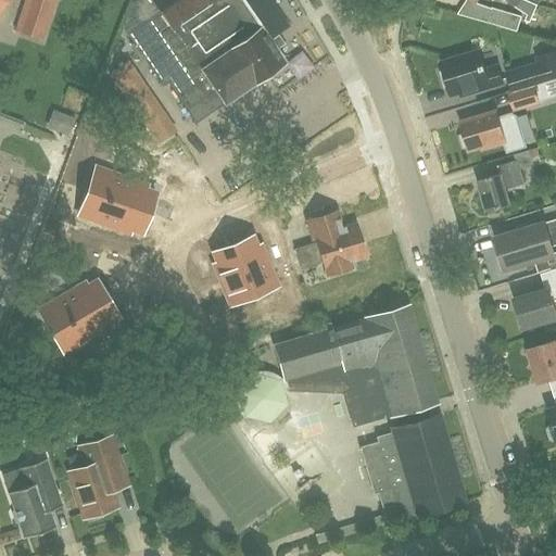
[(0,0),(0,8),(2,7),(3,3),(8,4),(8,0),(25,0),(23,10),(15,32),(42,40),(54,0),(0,0)]
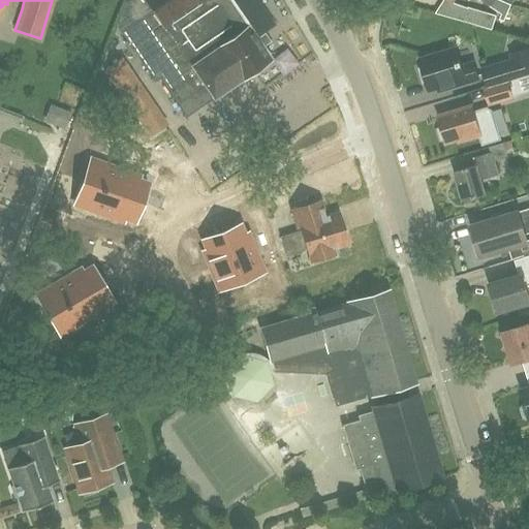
[(248,28),(228,0),(145,0),(153,10),(120,33),(154,83),(159,80),(186,118),(214,98),(215,99),(271,60),(262,48),(271,42),(265,33),(256,39),(248,27),(248,28)]
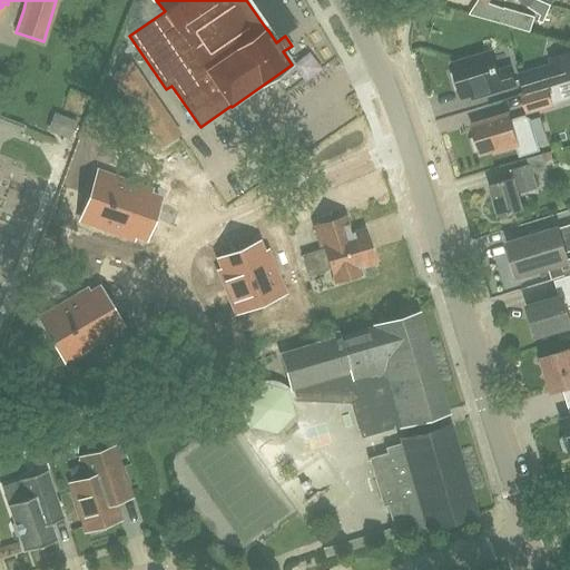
[(504,10),(500,23),(531,33),(536,18),(504,9),(504,10)]
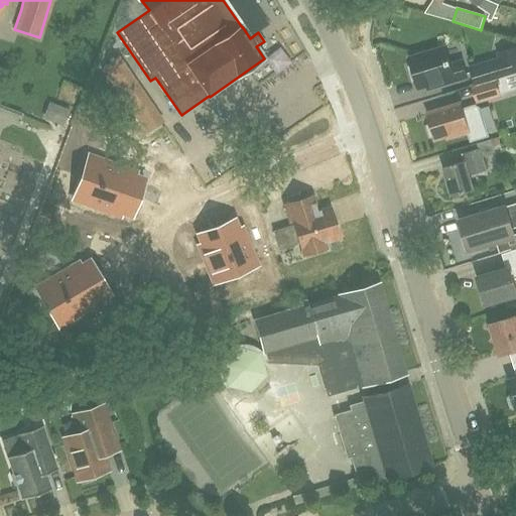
[(409,68),(413,82),(417,81),(419,89),(438,83),(439,86),(467,77),(463,61),(450,66),(445,47),(410,58),(413,67),(409,68)]
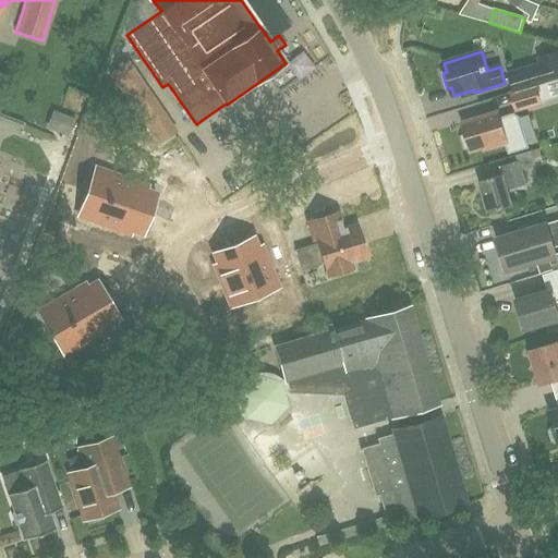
[(516,93),(536,86),(557,79),(557,51),(541,58),(543,64),(510,74),(512,81),(516,93)]
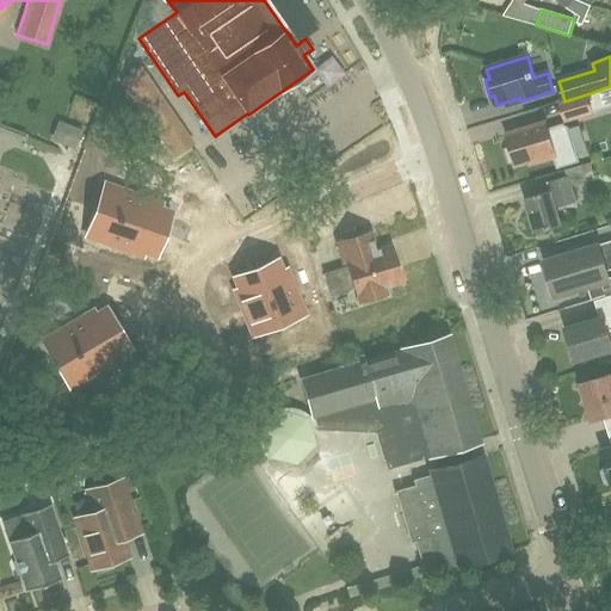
[(174,156),(191,144),(139,69),(122,80),(174,156)]
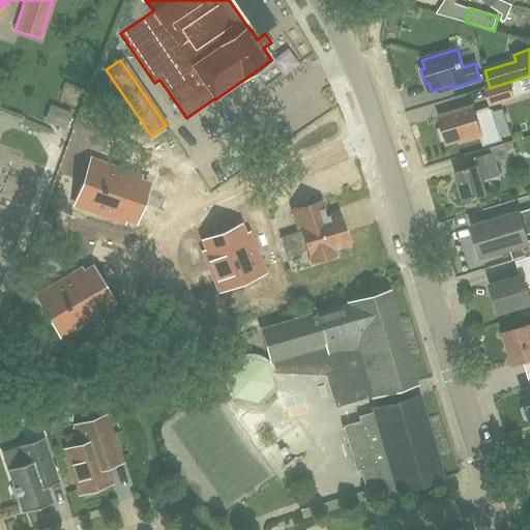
[(513,97),(509,82),(490,88),(484,89),(490,107),(514,99),(513,97)]
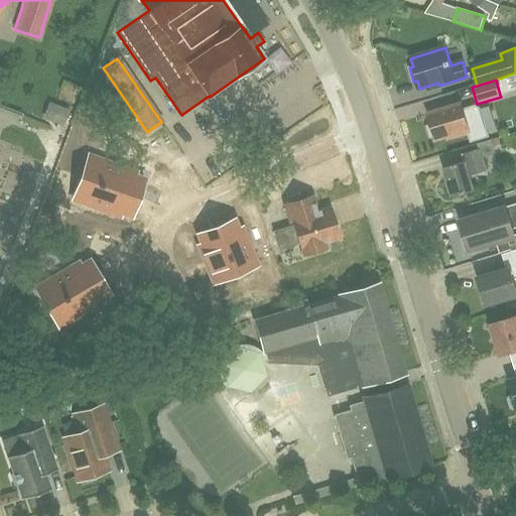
[(71,111),(53,104),(46,120),(65,127),(71,111)]
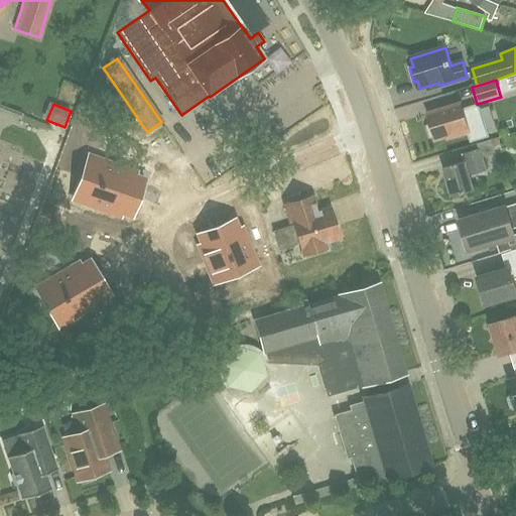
[(427,115),(430,125),(427,127),(430,137),(434,137),(435,139),(447,136),(447,138),(466,133),(470,145),(489,139),(480,110),(474,107),(464,111),(462,104),(427,115)]
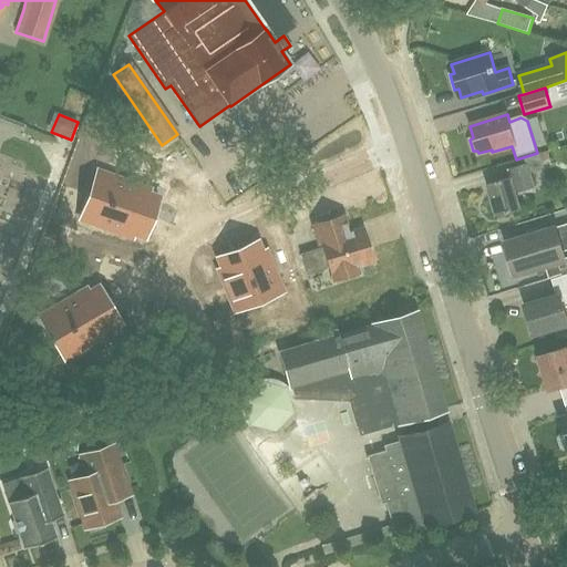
[(535,187),(531,172),(545,167),(540,153),(524,158),(526,164),(508,169),(511,177),(487,185),(497,216),(519,209),(515,194),(535,187)]
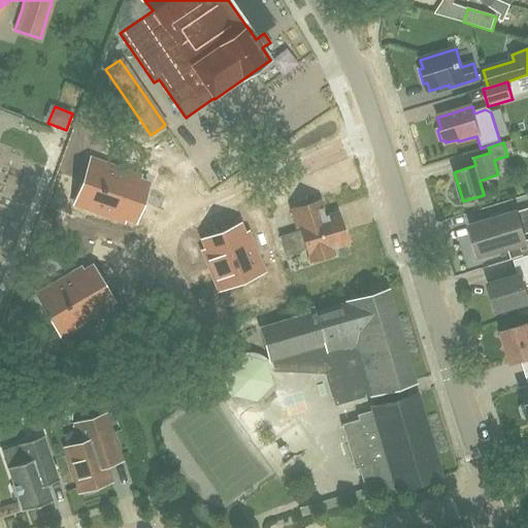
[(91,159),(83,182),(141,202),(147,184),(137,180),(138,176),(130,173),(91,159)]
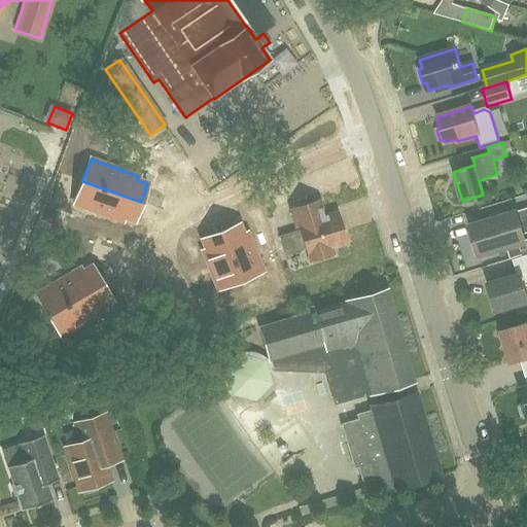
[(134,220),(141,202),(82,181),(75,204),(114,218),(123,221),(124,217),(134,220)]
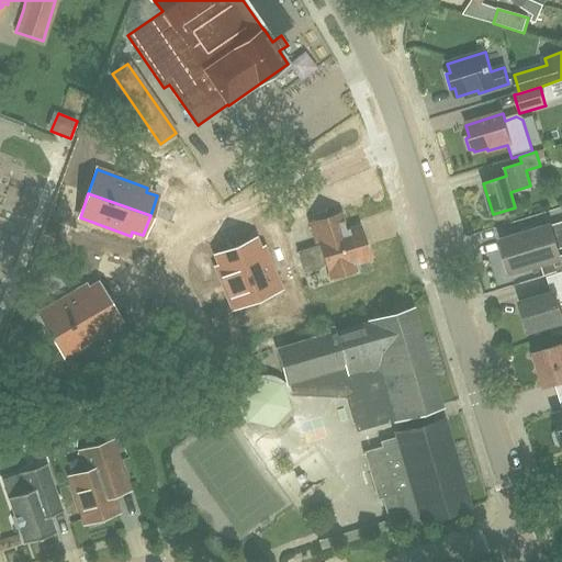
[(318,240),(319,244),(296,251),(304,272),(326,265),(330,278),(355,270),(352,263),(369,259),(358,226),(346,229),(341,214),(311,223),(316,240),(318,240)]
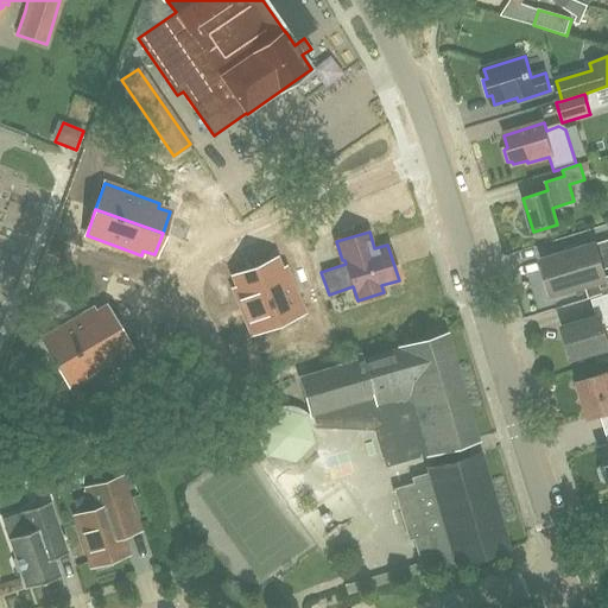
[(542,259),(548,279),(543,280),(548,296),(552,295),(552,296),(584,285),(589,298),(602,293),(599,282),(607,278),(603,268),(607,267),(607,239),(596,242),(595,242),(542,259)]
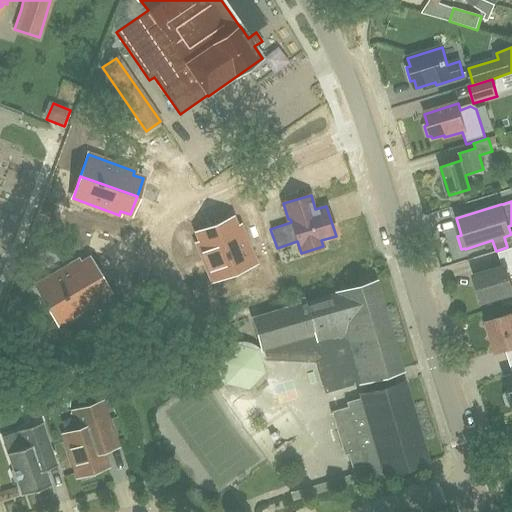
[(232,219),(214,226),(233,272),(255,263),(243,235),(239,227),(236,229),(232,219)]
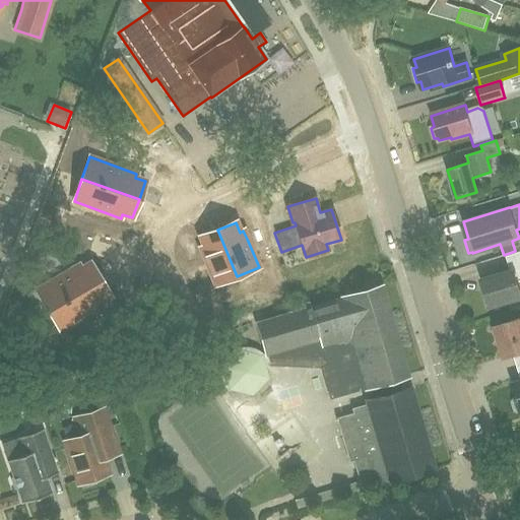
[(237,276),(217,230),(200,237),(203,247),(200,248),(203,256),(215,285),(237,276)]
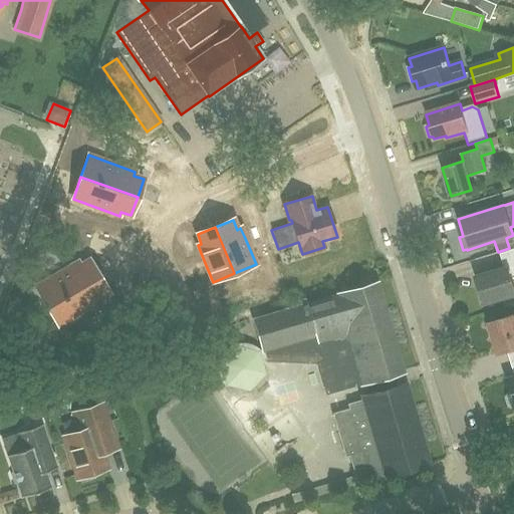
[(77,262),(70,266),(36,287),(47,307),(98,277),(89,260),(80,266),(77,262)]
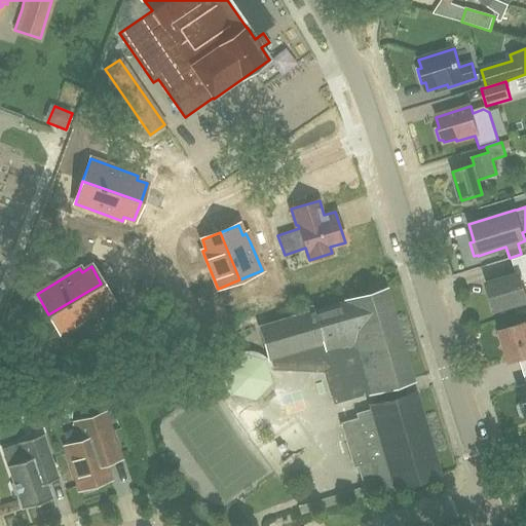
[(525,294),(523,285),(525,285),(525,284),(525,271),(487,284),(495,312),(525,302),(525,294)]
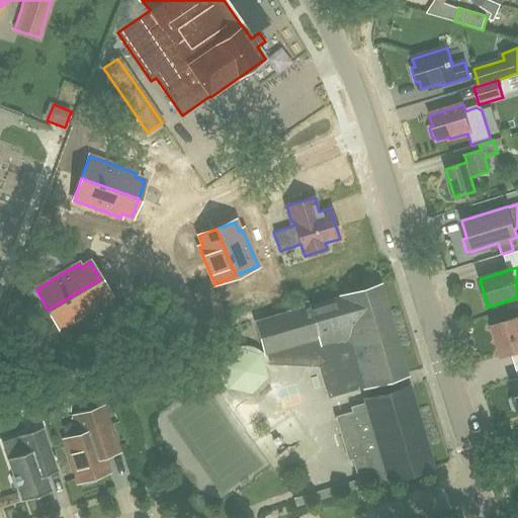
[(109,295),(99,279),(48,310),(60,330),(95,309),(103,305),(100,300),(109,295)]
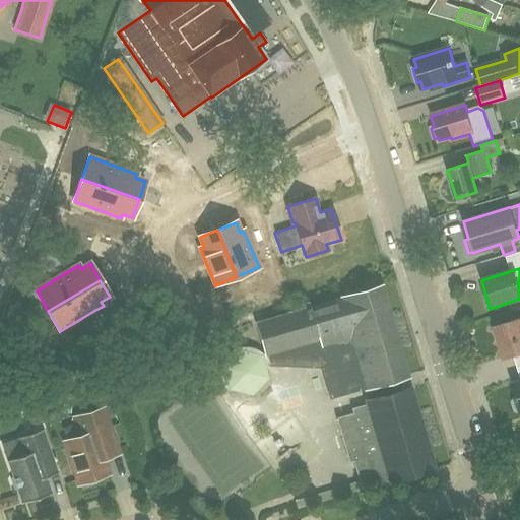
[(240,349),(224,367),(231,390),(254,396),(270,379),(266,365),(321,367),(330,397),(406,375),(380,287),(258,323),(267,353),(263,355),(240,349)]
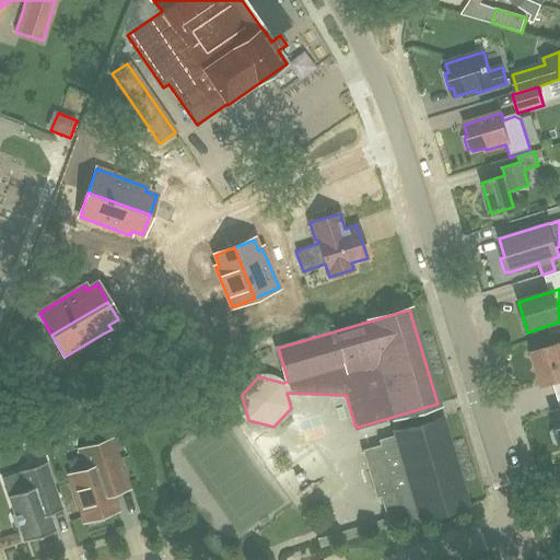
[(559,380),(559,343),(533,352),(543,386),(559,380)]
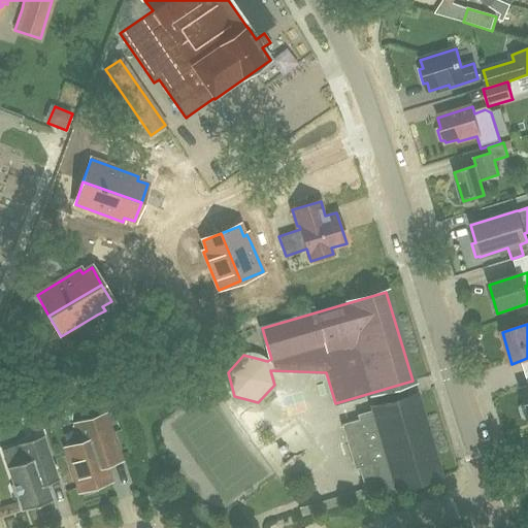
[(527,388),(520,390),(524,405),(520,406),(519,409),(522,419),(525,421),(527,419),(527,388)]
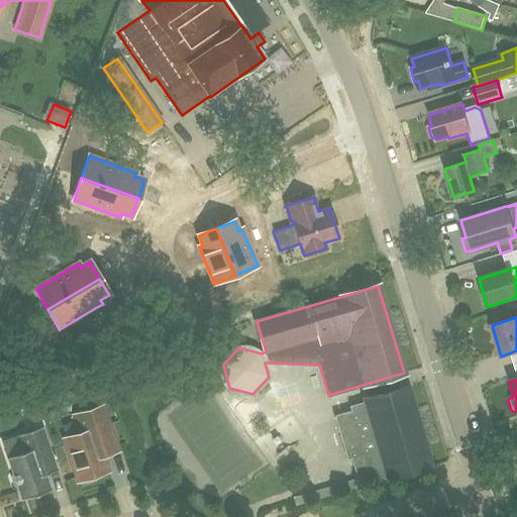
[(388,480),(431,466),(407,385),(366,398),(367,401),(349,406),(350,410),(334,415),(347,459),(351,458),(359,487),(387,477),(388,480)]
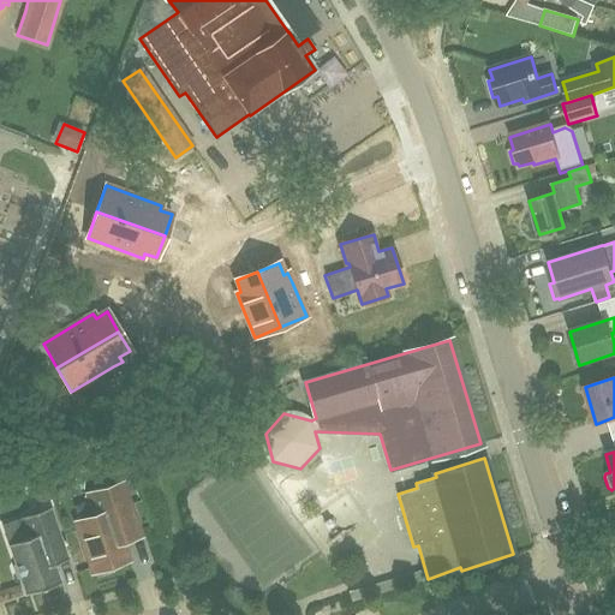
[(123,482),(90,493),(97,514),(77,521),(94,572),(97,571),(101,573),(111,569),(112,566),(129,560),(121,542),(141,536),(123,482)]
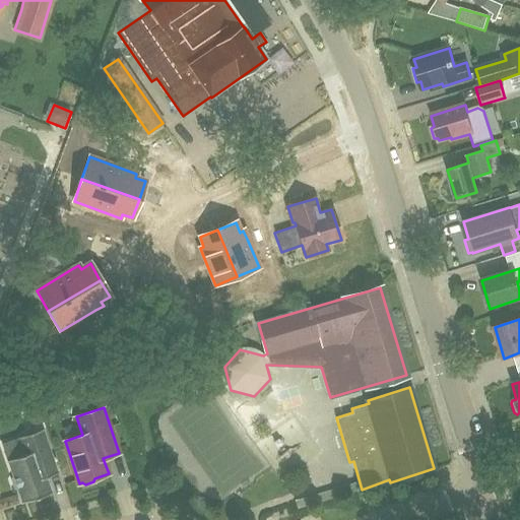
[(23,503),(51,493),(48,482),(46,477),(58,473),(52,456),(43,429),(19,437),(25,454),(8,460),(13,472),(12,479),(14,488),(19,490),(19,492),(23,503)]
